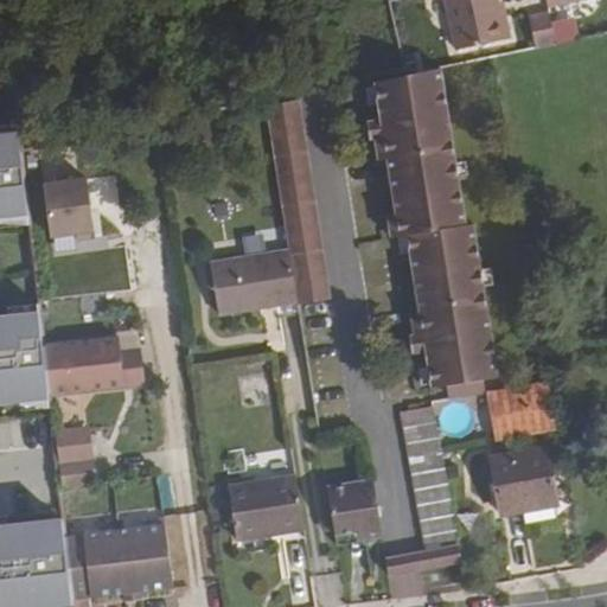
[(498,5),(497,0),(447,0),(459,51),(511,39),(505,16),(502,18),(498,5)]
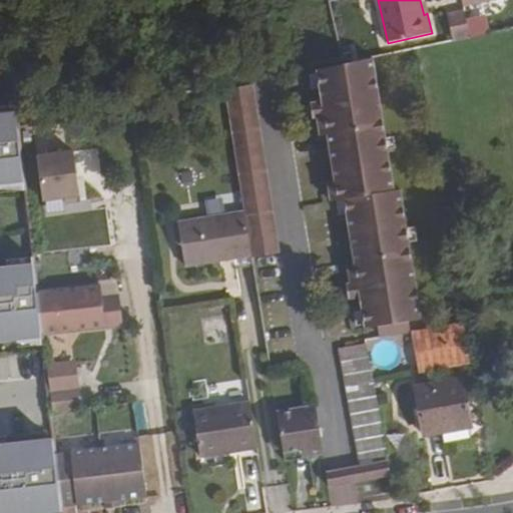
[(465,11),(448,14),(454,41),(471,38),(465,11)]
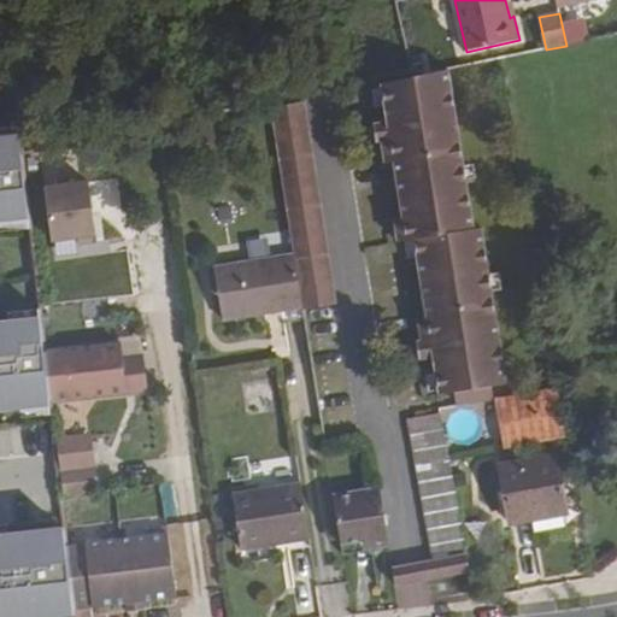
[(493,387),(507,385),(447,70),(377,86),(378,89),(381,106),(385,124),(369,127),(372,144),(377,142),(387,141),(389,158),(401,225),(404,242),(411,241),(415,259),(425,323),(428,341),(418,344),(415,344),(417,362),(434,359),(440,397),(454,394),(457,406),(494,400),(493,387)]
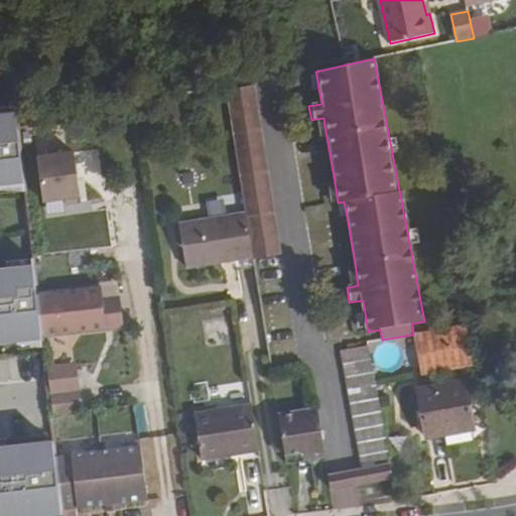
[(316,75),(307,77),(310,91),(318,89),(316,75)]
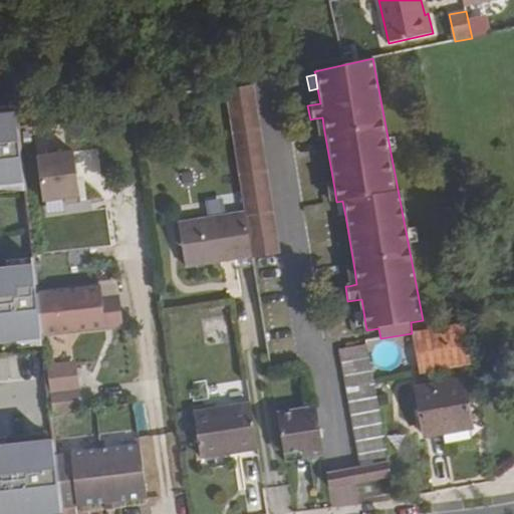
[(253,84),(225,88),(245,213),(252,256),(280,252),(253,84)]
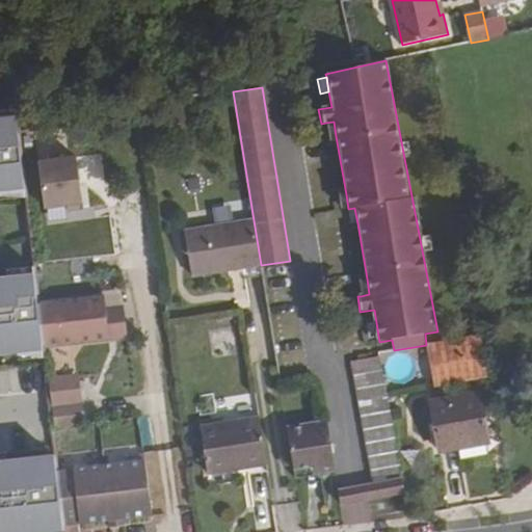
[(0,190),(26,187),(18,117),(0,120),(0,196),(1,196),(0,190)]
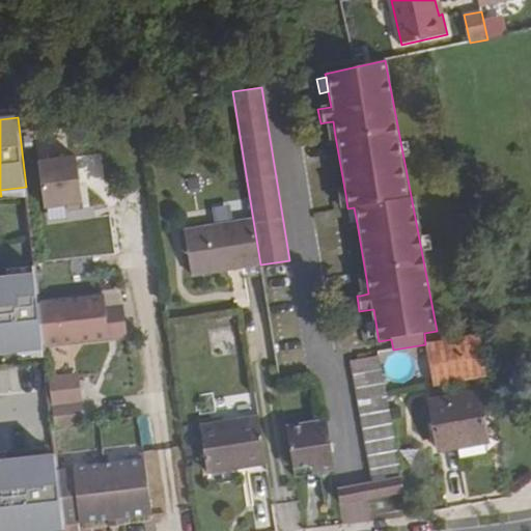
[(333,121),(325,122),(327,137),(335,136),(333,121)]
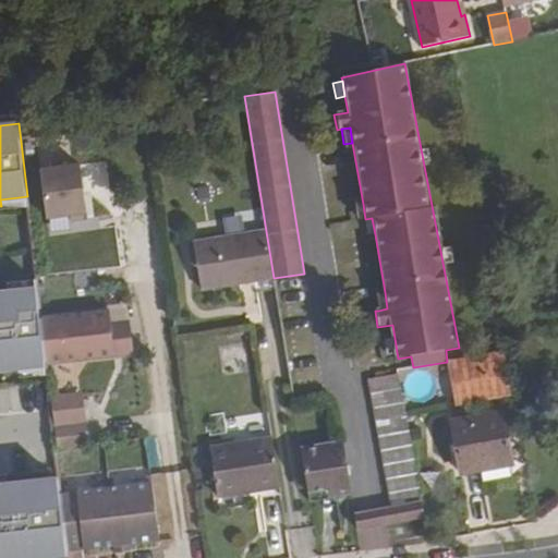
[(87,217),(81,164),(41,169),(48,217),(71,214),(72,219),(87,217)]
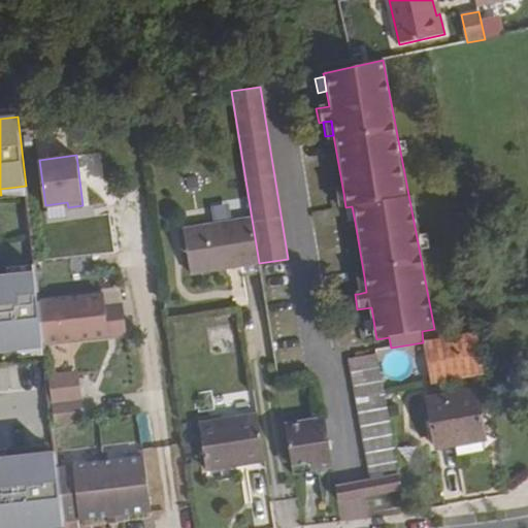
[(345,207),(343,193),(335,194),(337,208),(345,207)]
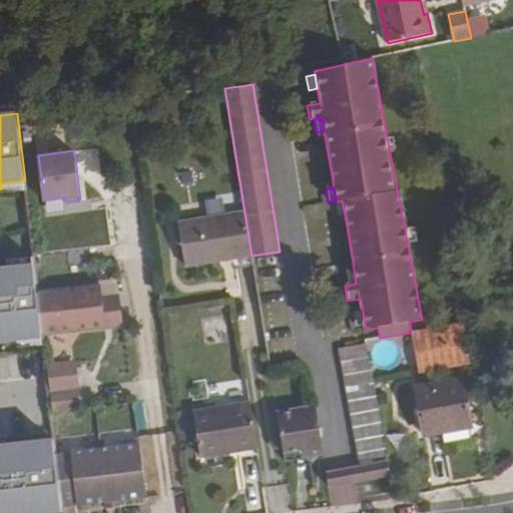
[(342,200),(336,201),(338,216),(345,215),(342,200)]
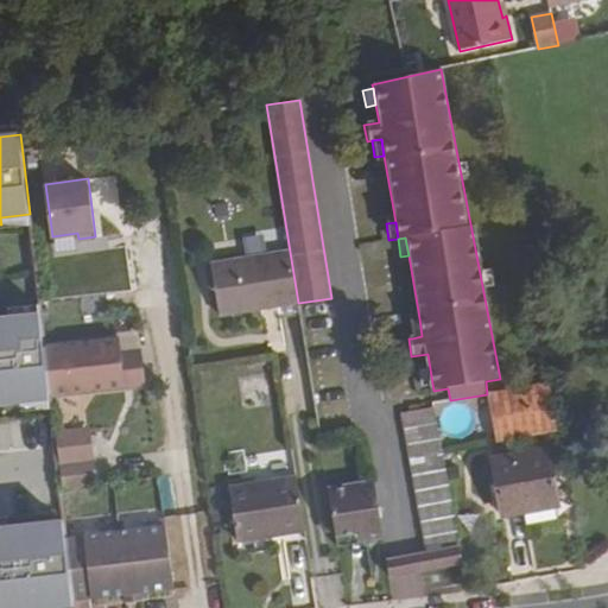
[(211,264),(219,316),(298,303),(290,252),(211,264)]
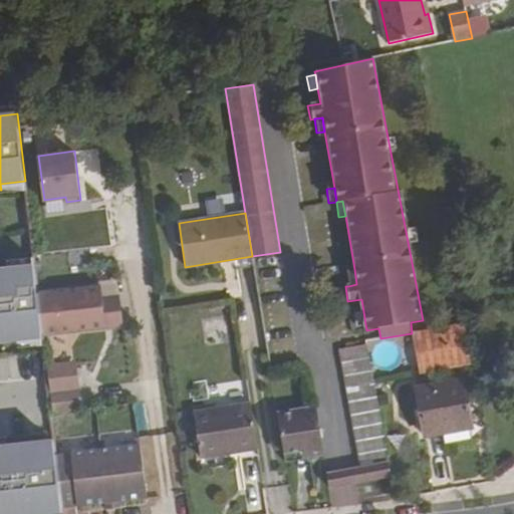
[(0,341),(42,337),(42,334),(37,284),(34,264),(0,267),(0,341)]
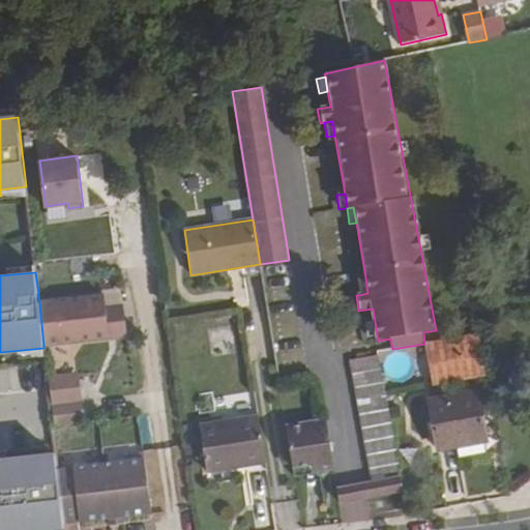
[(367,293),(365,277),(357,280),(359,295),(367,293)]
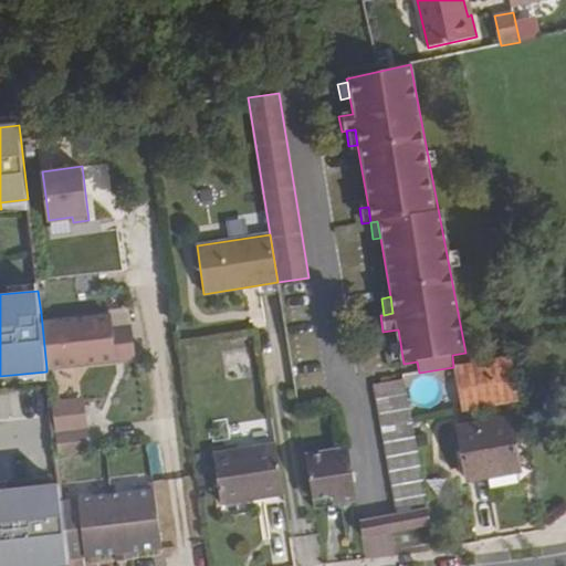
[(111,305),(41,313),(46,368),(135,358),(130,317),(113,318),(111,305)]
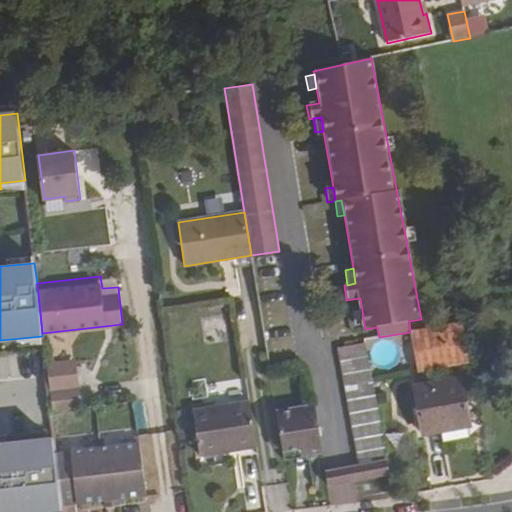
[(413,331),(419,370),(465,362),(459,323),(413,331)]
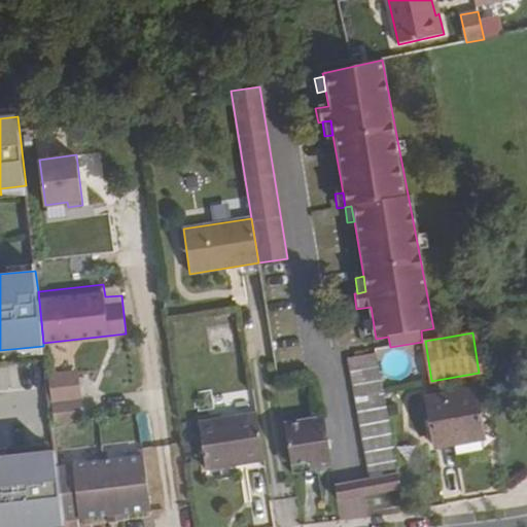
[(400,490),(376,354),(349,359),(371,481),(360,482),(363,497),(400,490)]
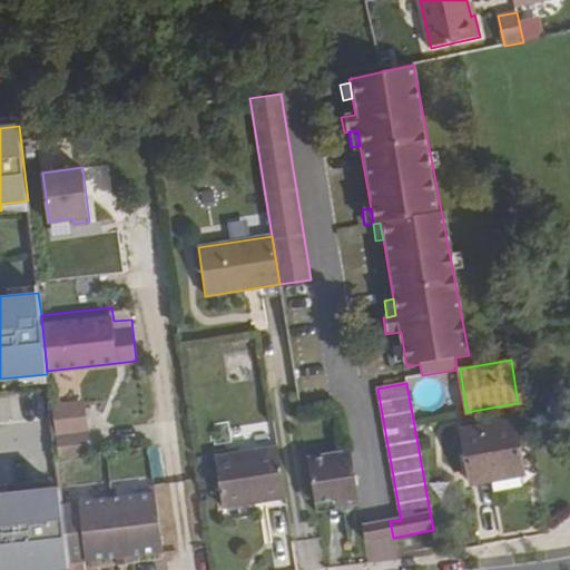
[(51,413),(55,436),(86,433),(84,409),(51,413)]
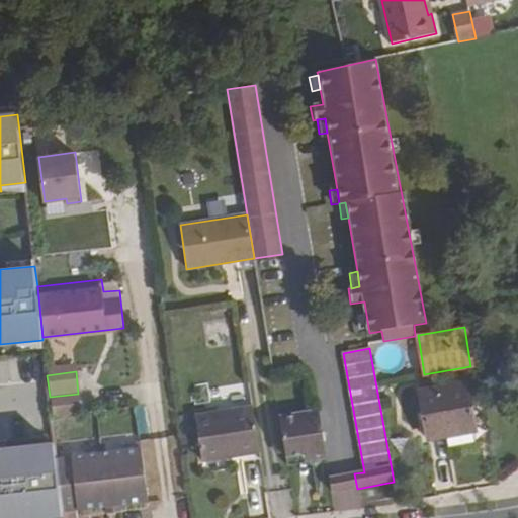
[(466,381),(418,390),(427,441),(447,437),(445,430),(475,425),(466,381)]
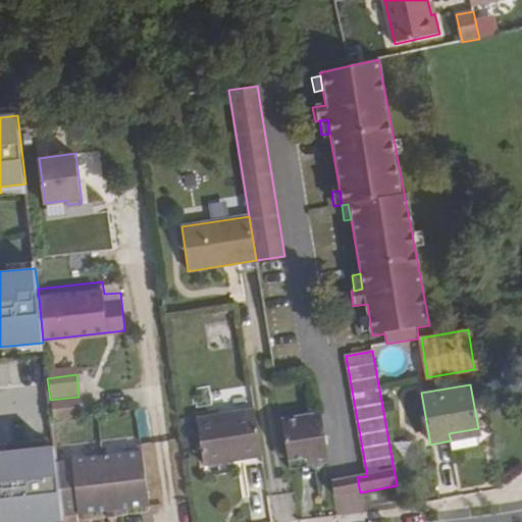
[(50,400),(52,421),(82,417),(79,397),(50,400)]
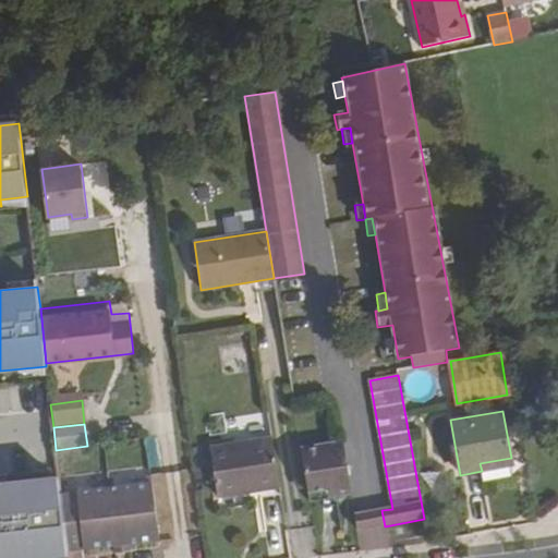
[(209,447),(218,497),(280,488),(271,438),(209,447)]
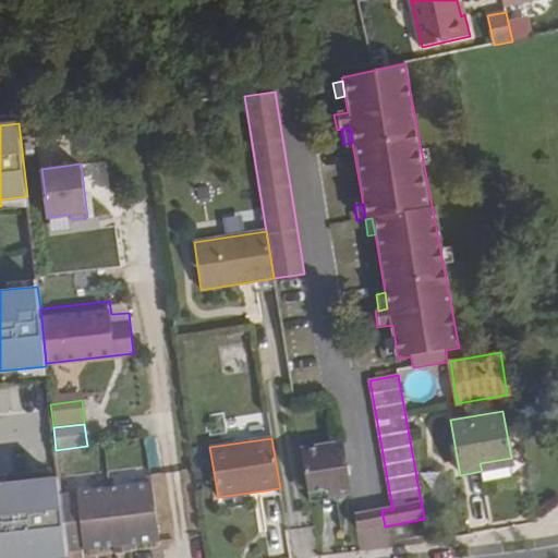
[(341,440),(301,447),(307,487),(331,484),(334,496),(350,494),(341,440)]
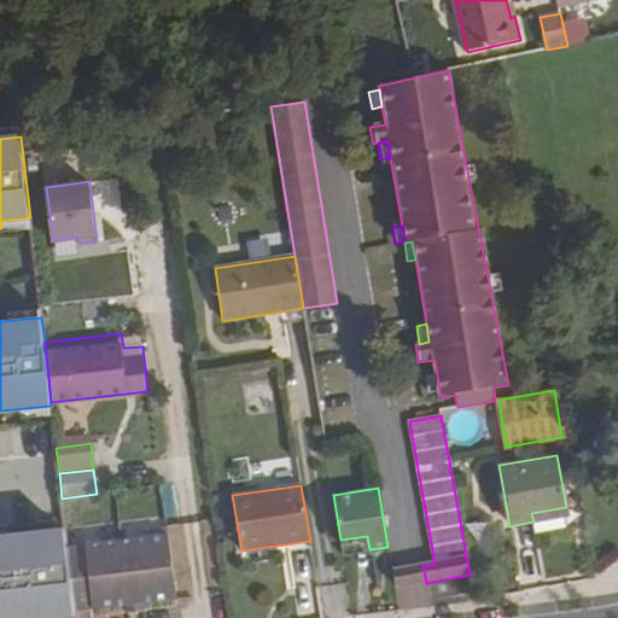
[(566,529),(565,517),(567,516),(566,507),(531,513),(534,522),(536,535),(566,529)]
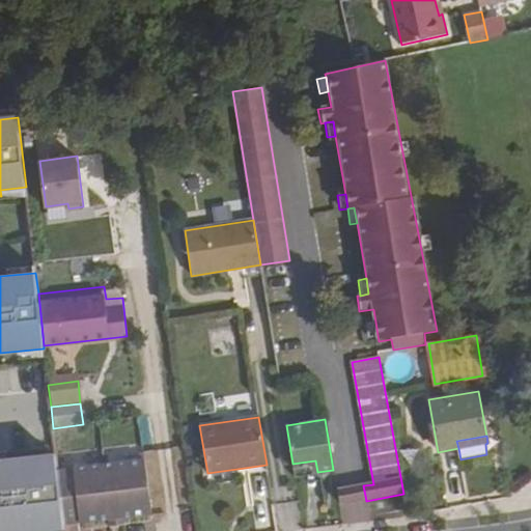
[(0,530),(42,530),(64,529),(64,525),(58,470),(56,454),(0,459),(0,530)]
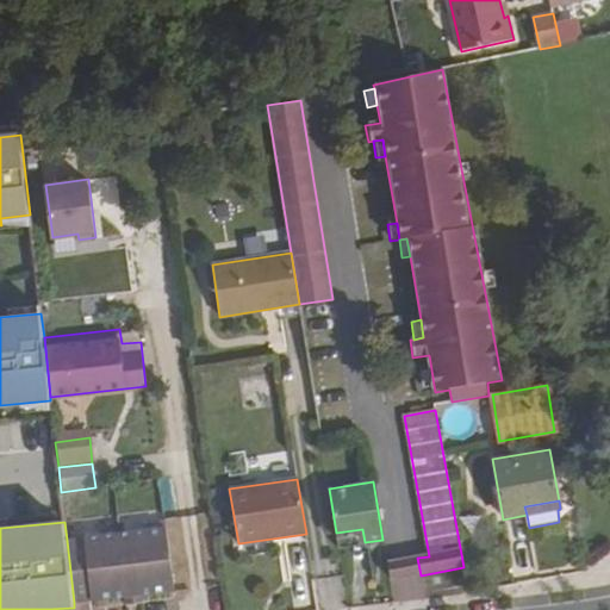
[(166,528),(67,541),(74,603),(128,596),(129,605),(139,604),(138,595),(174,591),(166,528)]
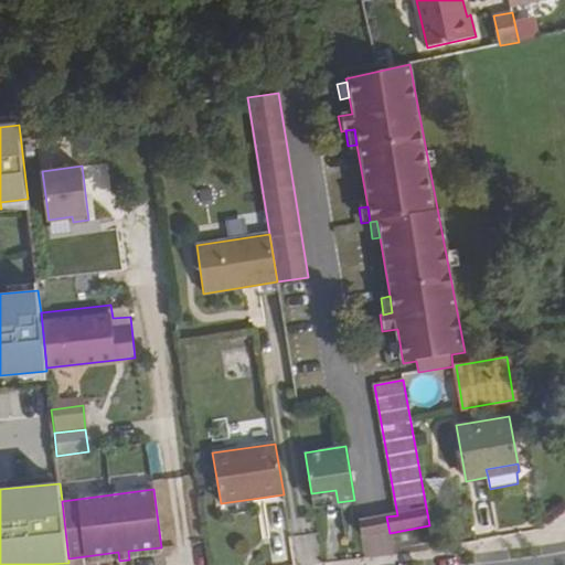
[(390,533),(386,516),(372,520),(359,522),(362,537),(375,535),(390,533)]
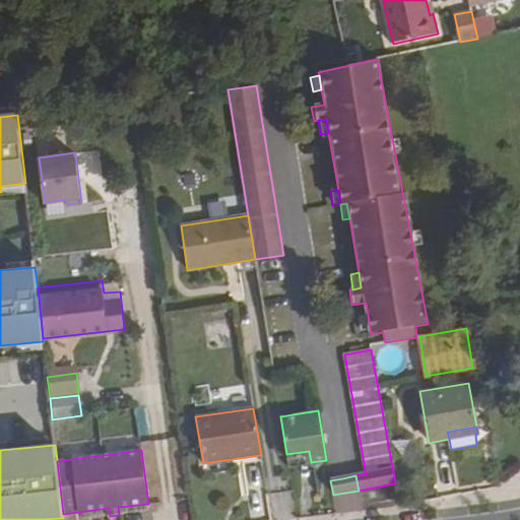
[(291,492),(270,493),(271,517),(293,516),(291,492)]
